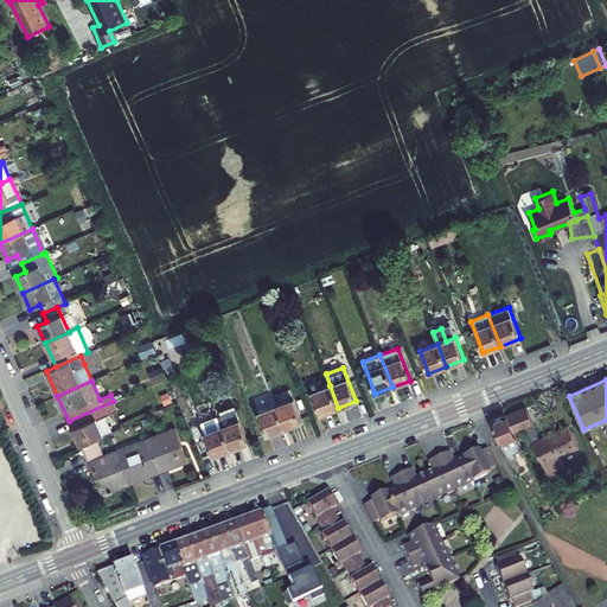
[(312,393),(321,414),(338,408),(330,385),(312,393)]
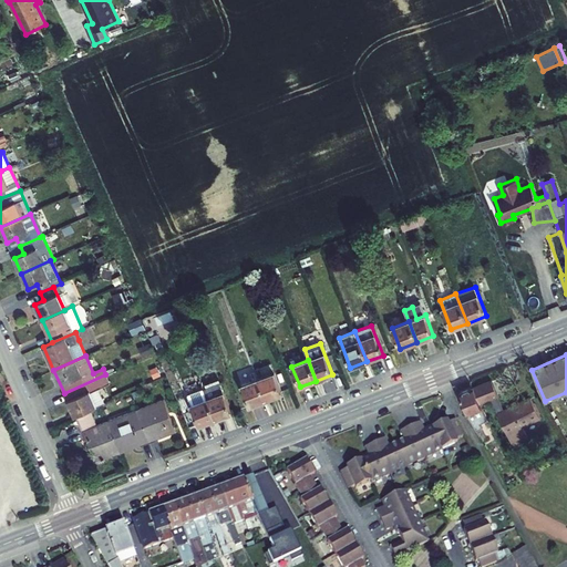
[(258,379),(266,400),(282,393),(275,373),(258,379)]
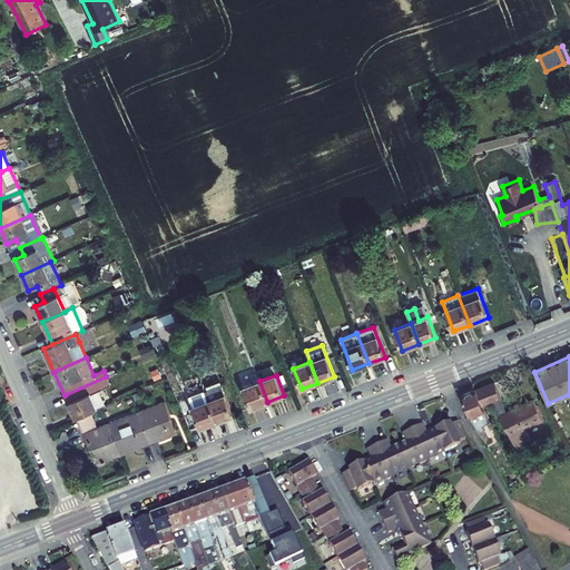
[(98,391),(110,385),(106,376),(65,395),(75,419),(77,418),(105,405),(98,391)]
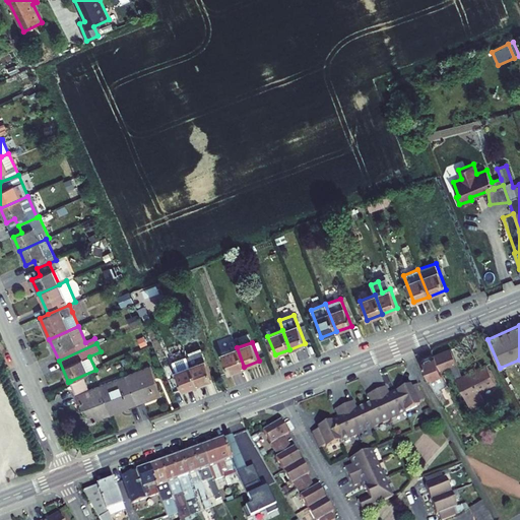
[(244,367),(237,347),(221,353),(229,373),(244,367)]
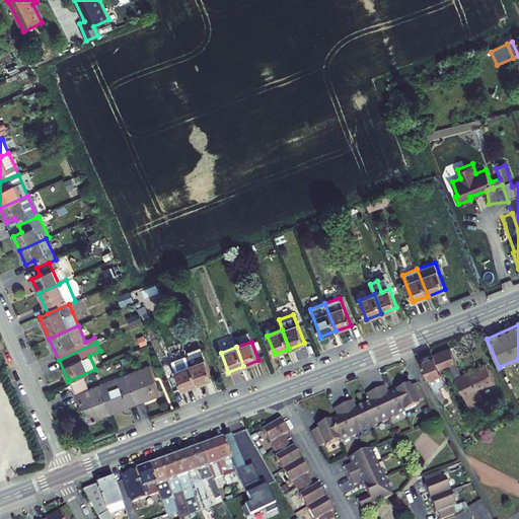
[(478,390),(495,382),(486,364),(461,376),(454,362),(455,362),(450,349),(434,355),(439,369),(448,365),(469,408),(484,400),(478,390)]
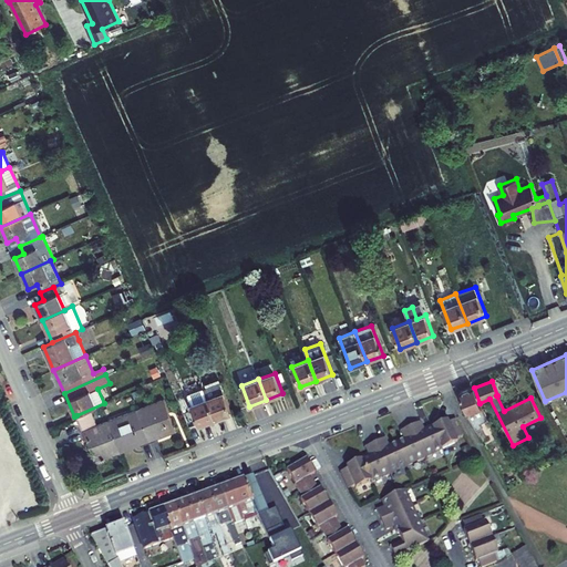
[(204,389),(216,419),(233,413),(220,382),(204,389)]
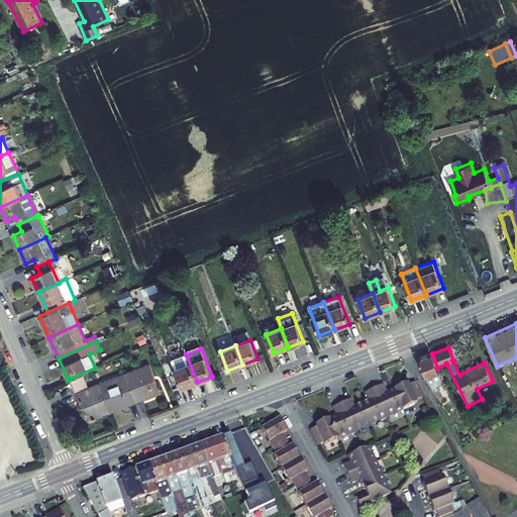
[(444,383),(439,373),(437,368),(432,353),(419,358),(426,378),(434,393),(439,390),(438,387),(444,383)]
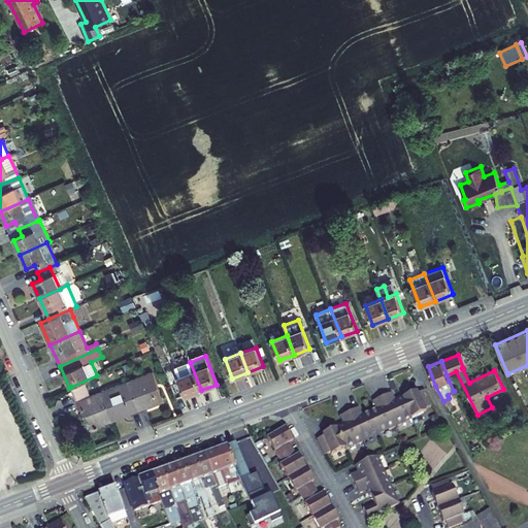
[(201,390),(190,362),(174,368),(186,396),(201,390)]
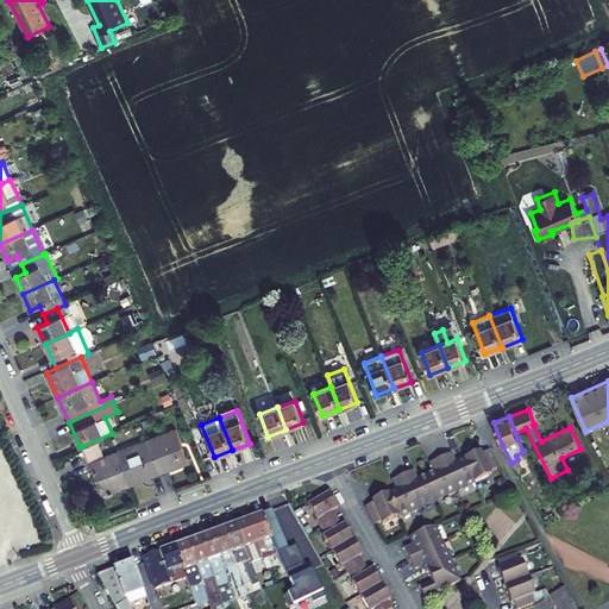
[(161,476),(169,472),(169,470),(189,463),(176,429),(148,440),(161,476)]
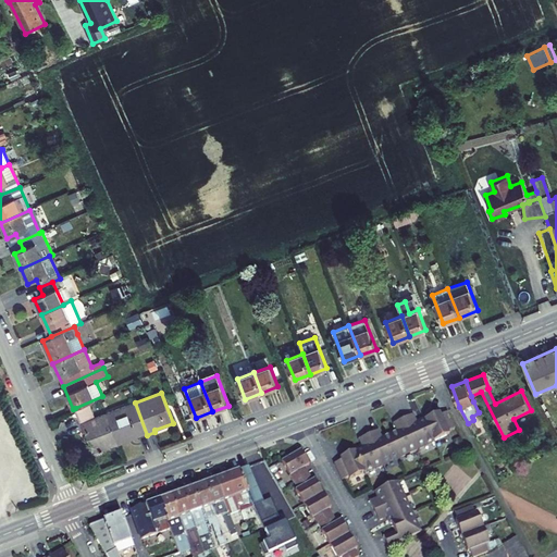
[(135,403),(107,413),(118,443),(138,435),(139,437),(147,435),(135,403)]
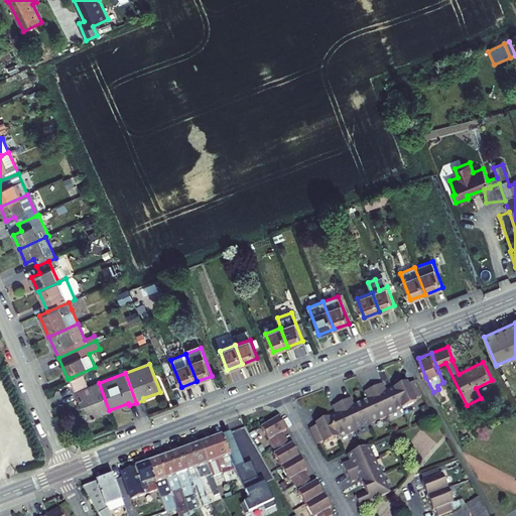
[(70,378),(77,400),(79,399),(85,416),(90,418),(102,414),(103,415),(110,412),(109,410),(99,383),(88,387),(82,374),(70,378)]
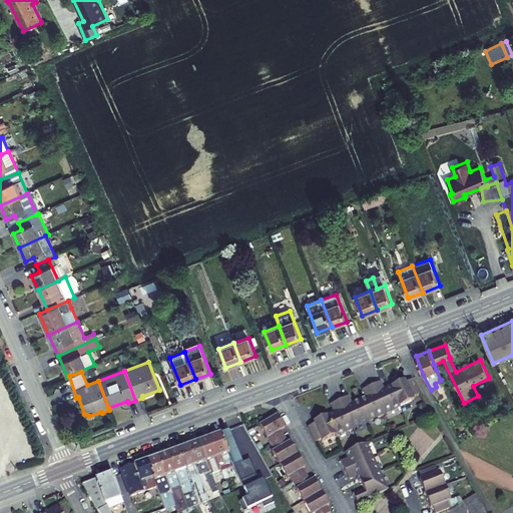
[(322,442),(368,422),(384,414),(414,401),(413,399),(419,396),(412,380),(406,383),(405,381),(384,390),(381,383),(362,391),(366,399),(359,402),(352,405),(349,397),(330,405),(334,413),(313,423),(314,425),(308,428),(315,443),(321,440),(322,442)]
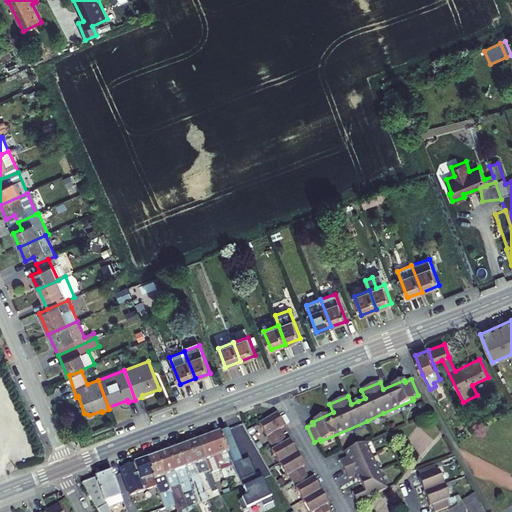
[(309,480),(302,468),(304,467),(289,441),(287,442),(280,430),(284,428),(276,414),(258,425),(273,450),(271,451),(286,478),(288,476),(309,511),(329,511),(330,511),(326,506),(328,505),(313,478),(309,480)]
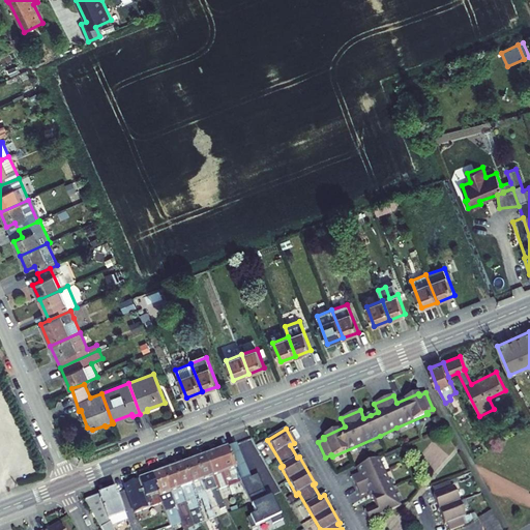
[(242,462),(236,445),(205,457),(214,486),(222,482),(223,486),(231,482),(230,480),(238,477),(233,465),(242,462)]
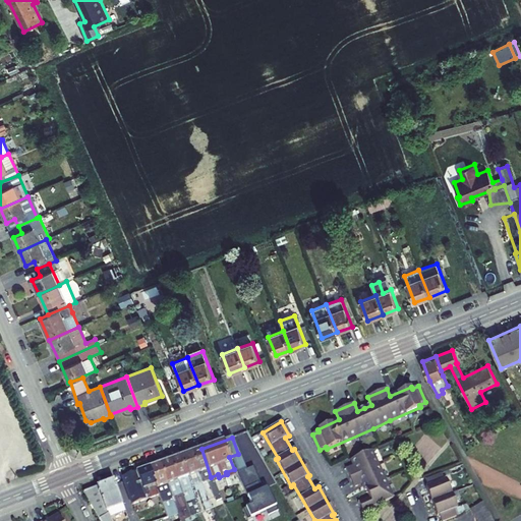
[(211,477),(201,449),(190,453),(201,484),(209,482),(217,502),(221,500),(216,490),(213,479),(211,477)]
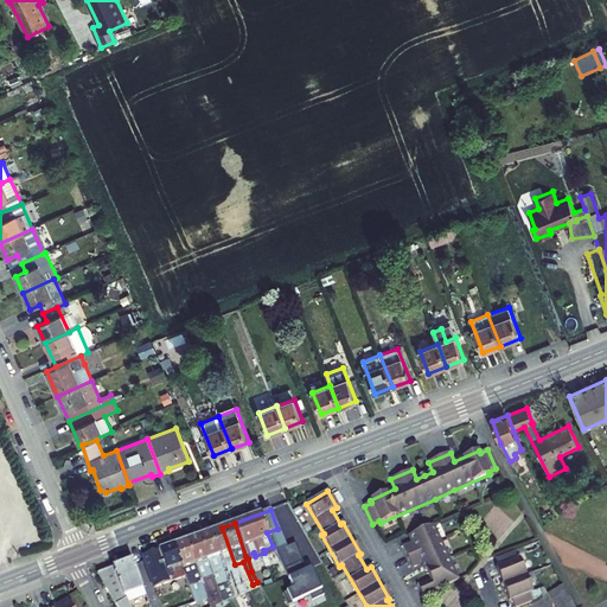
[(421,598),(457,581),(447,561),(432,526),(408,537),(410,543),(401,548),(411,569),(421,564),(429,581),(416,587),(421,598)]
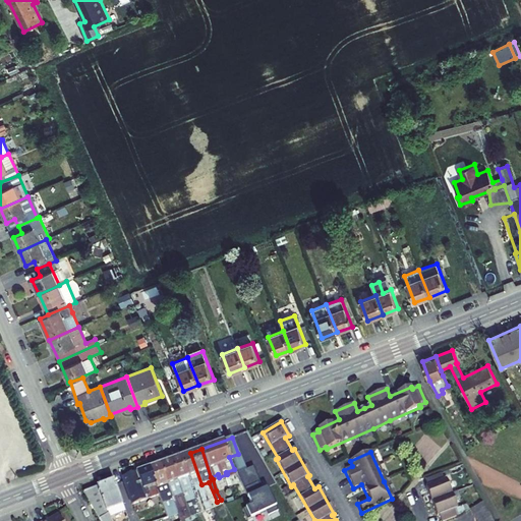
[(207,512),(211,510),(201,484),(190,453),(180,457),(191,488),(194,486),(196,491),(198,490),(207,512)]
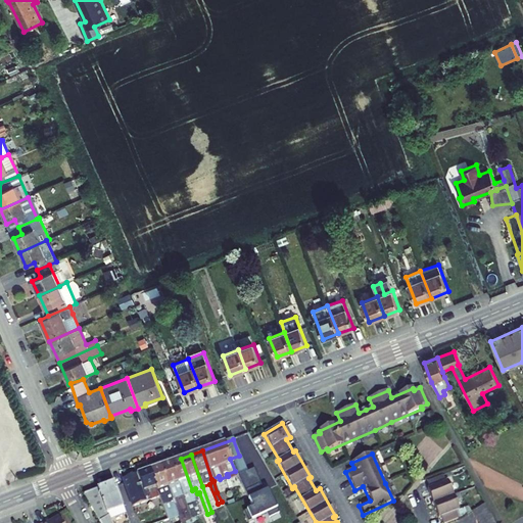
[(192,490),(181,459),(171,463),(183,496),(185,505),(186,505),(192,503),(197,519),(201,517),(192,490)]
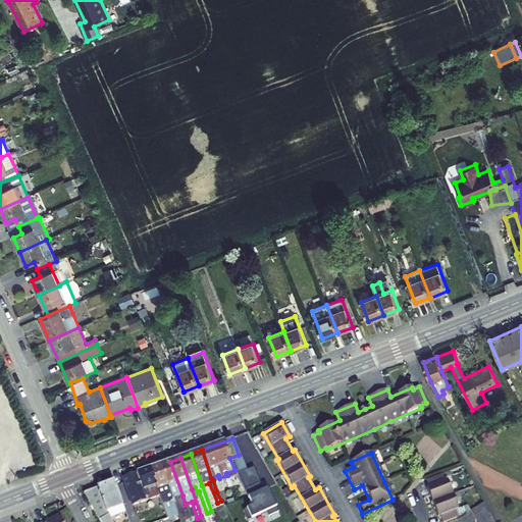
[(183,496),(170,462),(159,465),(171,500),(174,507),(177,516),(179,521),(187,521),(191,520),(186,504),(185,504),(183,496)]
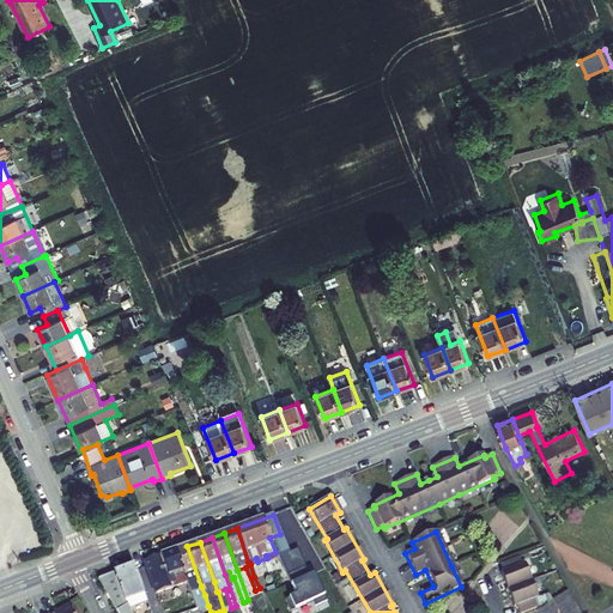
[(201,587),(187,546),(175,551),(187,583),(190,594),(199,592),(205,607),(208,606),(205,595),(201,587)]
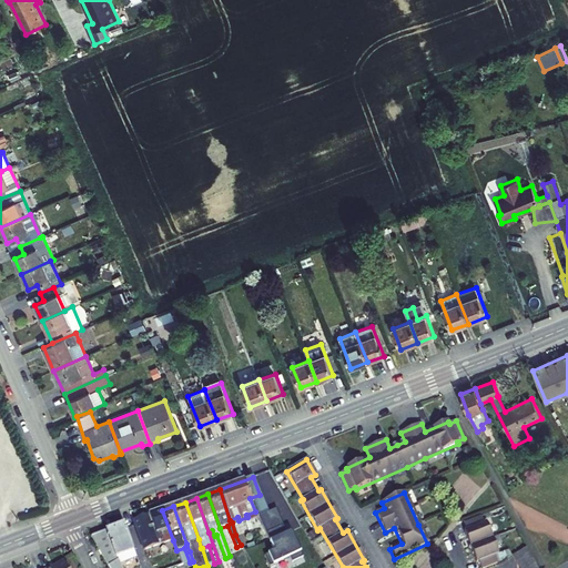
[(173,540),(162,510),(133,521),(144,550),(173,540)]
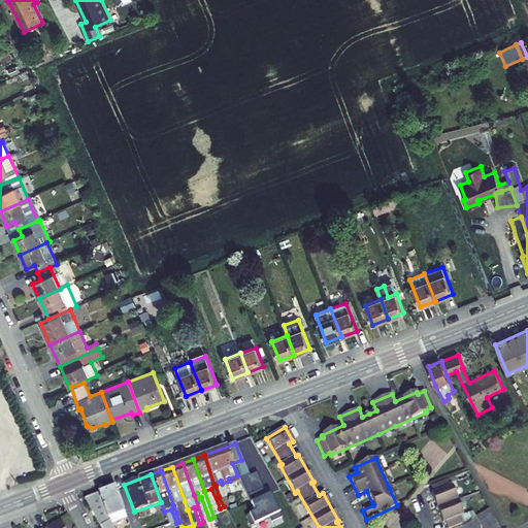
[(451,527),(464,523),(461,517),(463,516),(452,487),(450,487),(448,481),(431,487),(433,494),(431,494),(442,524),(444,523),(447,527),(451,527)]
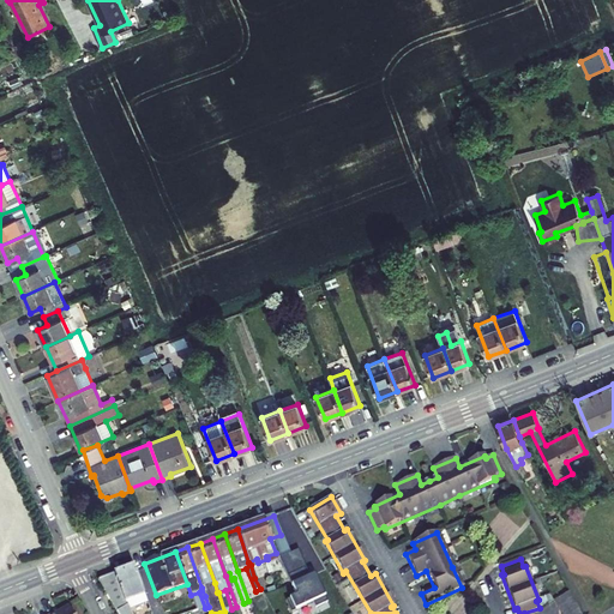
[(148,603),(133,567),(98,581),(118,613),(131,613),(130,609),(148,603)]
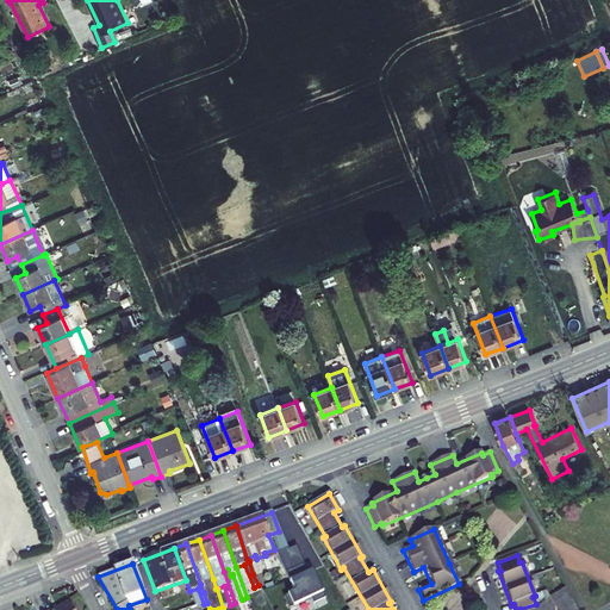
[(284,573),(293,592),(284,598),(291,609),(311,598),(313,603),(325,597),(311,570),(305,573),(299,565),(284,573)]
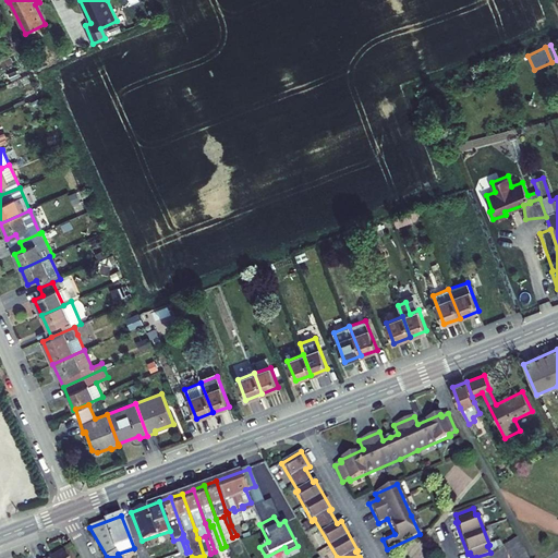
[(504,546),(510,557),(528,557),(518,538),(504,546)]
